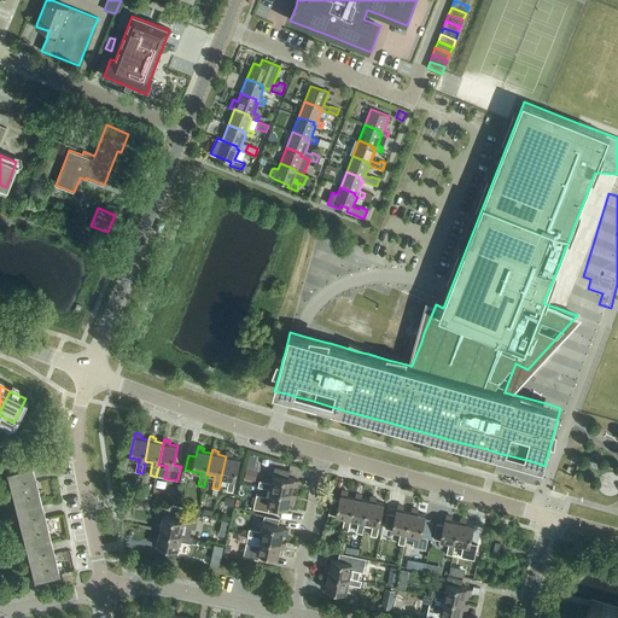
[(221,477),(221,478),(229,479),(227,491),(233,493),(235,481),(240,459),(232,458),(232,454),(229,454),(229,453),(226,452),(226,456),(221,477)]
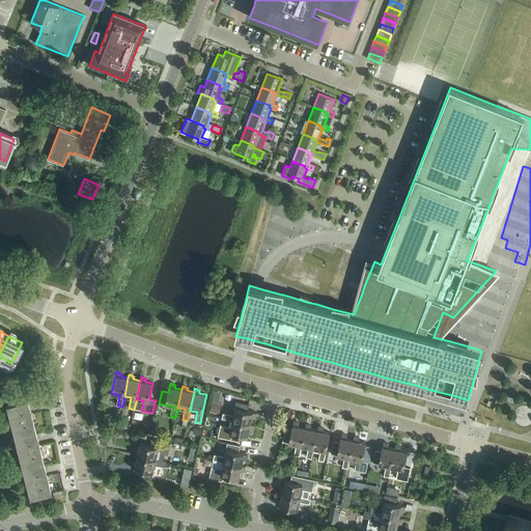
[(4,402),(12,434),(34,427),(27,396),(4,402)]
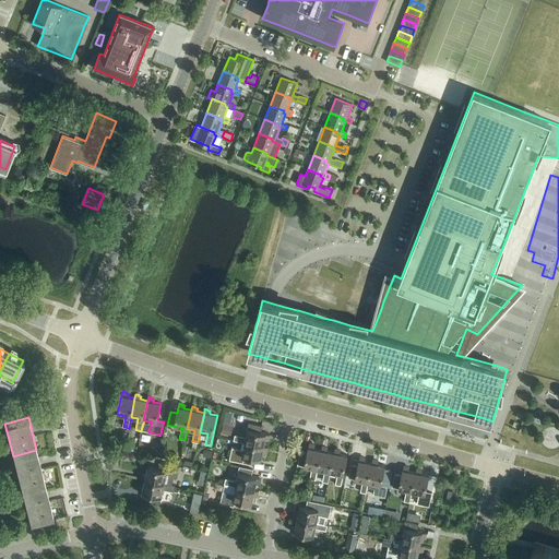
[(222,433),(232,436),(234,426),(223,424),(222,433)]
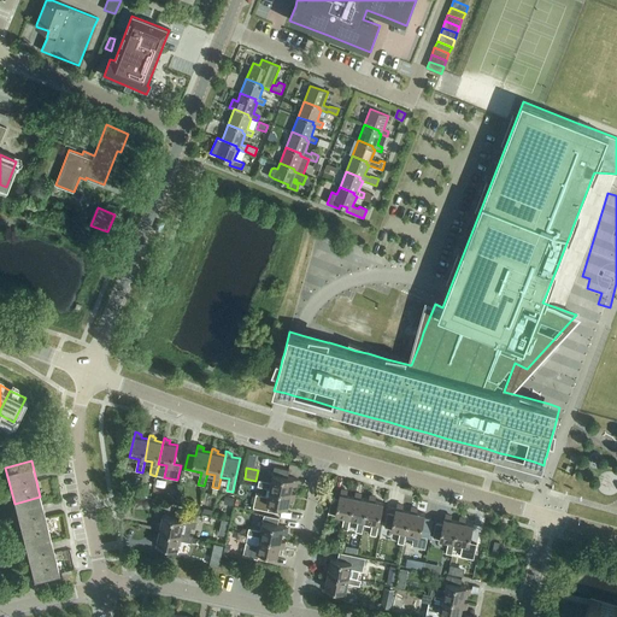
[(258,487),(270,489),(292,493),(293,486),(297,486),(297,483),(298,483),(299,480),(294,480),(294,479),(288,477),(289,470),(275,468),(271,483),(259,481),(258,487)]
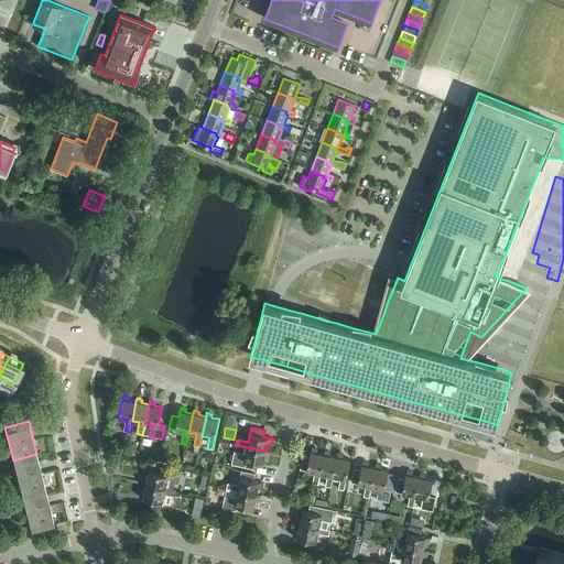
[(247,447),(246,455),(235,452),(231,465),(245,467),(247,461),(263,465),(266,456),(268,457),(269,455),(270,455),(270,452),(267,451),(247,447)]
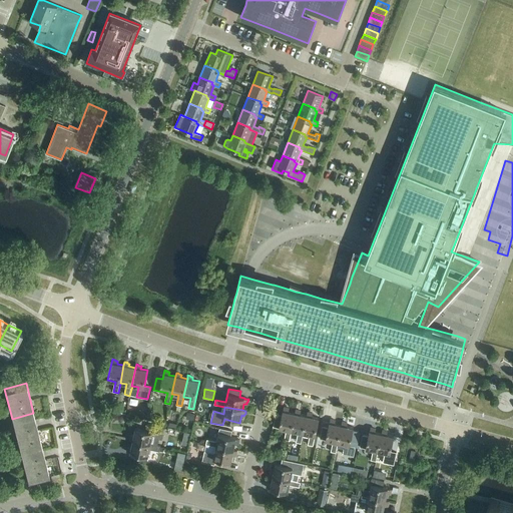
[(290,441),(292,431),(295,413),(289,412),(289,409),(287,409),(287,408),(284,407),(284,411),(283,411),(282,416),(276,415),(274,427),(287,430),(285,440),(290,441)]
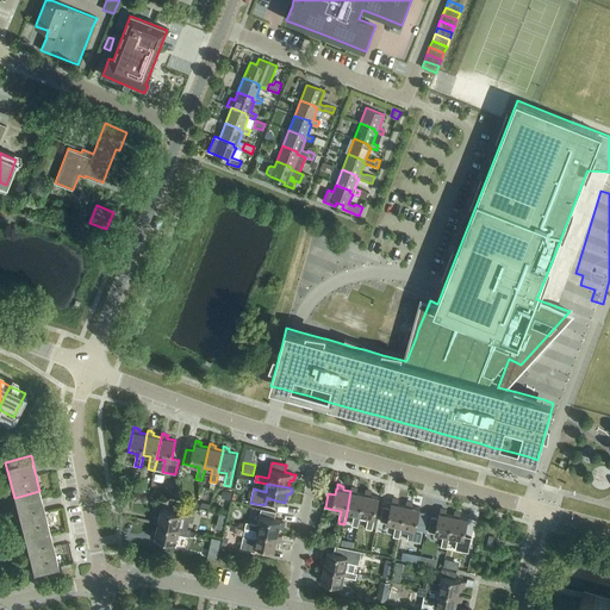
[(359,528),(361,516),(360,516),(365,495),(356,492),(358,490),(354,489),(355,487),(352,487),(350,491),(347,512),(355,515),(352,527),(359,528)]
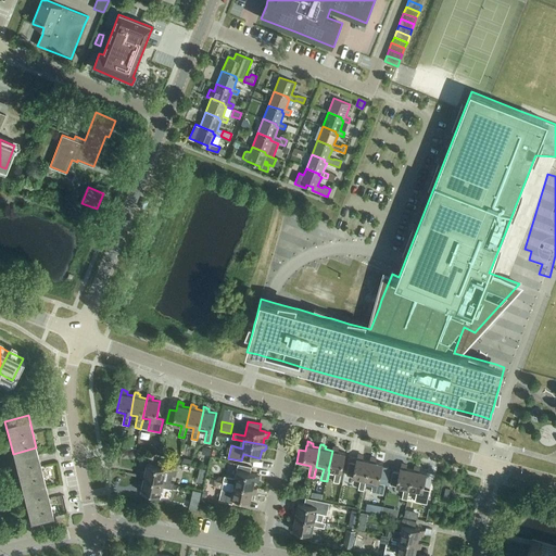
[(328,470),(329,470),(336,471),(333,482),(339,483),(341,472),(342,472),(345,454),(338,452),(339,449),(336,449),(336,447),(333,446),(332,451),(328,470)]
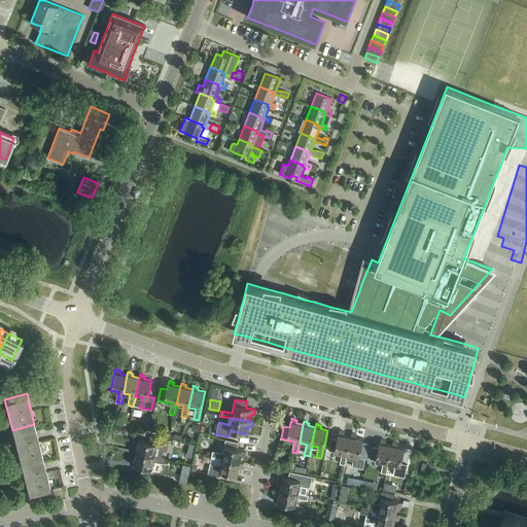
[(12,430),(21,461),(42,455),(34,424),(12,430)]
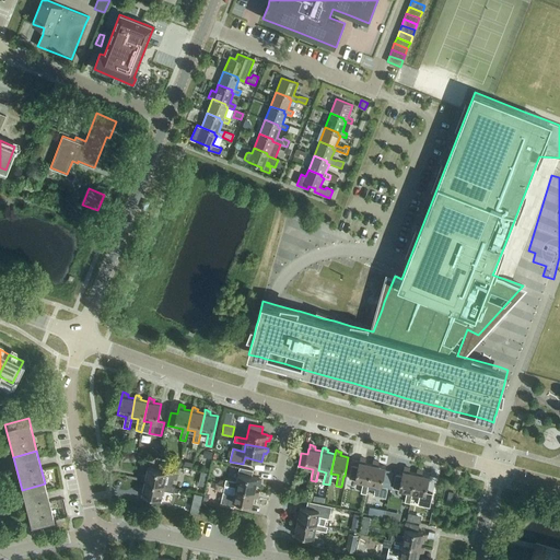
[(366,494),(369,483),(373,464),(365,463),(366,459),(363,459),(363,458),(361,457),(360,462),(359,467),(352,466),(349,479),(363,482),(361,493),(366,494)]
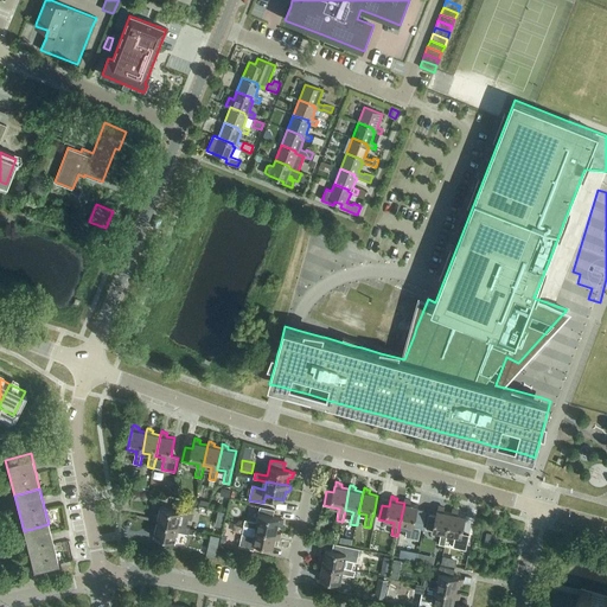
[(400,524),(408,525),(406,537),(419,541),(422,525),(415,524),(419,506),(410,504),(410,502),(408,500),(408,499),(406,499),(404,503),(400,524)]
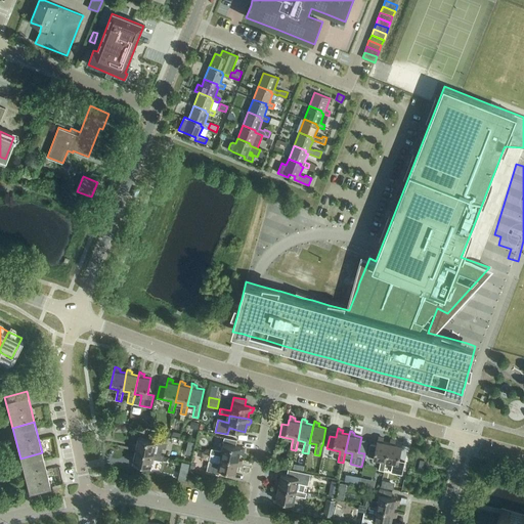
[(132,449),(136,450),(154,454),(156,447),(166,449),(168,438),(156,435),(154,441),(138,438),(137,445),(134,444),(133,447),(132,447),(132,449)]
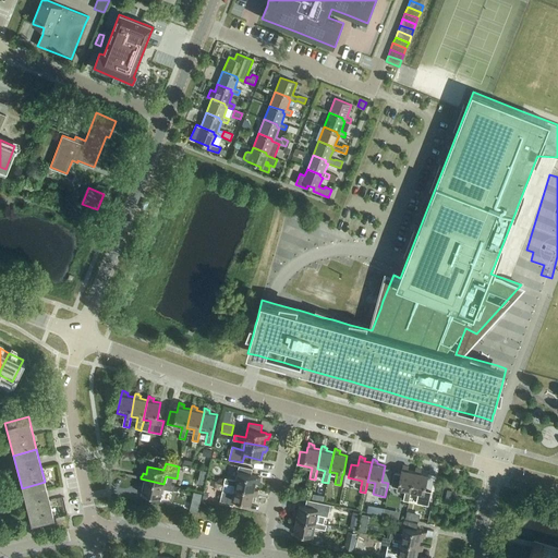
[(409,501),(411,490),(415,472),(408,470),(409,468),(405,466),(405,465),(403,465),(402,469),(401,475),(395,473),(391,487),(405,489),(403,500),(409,501)]
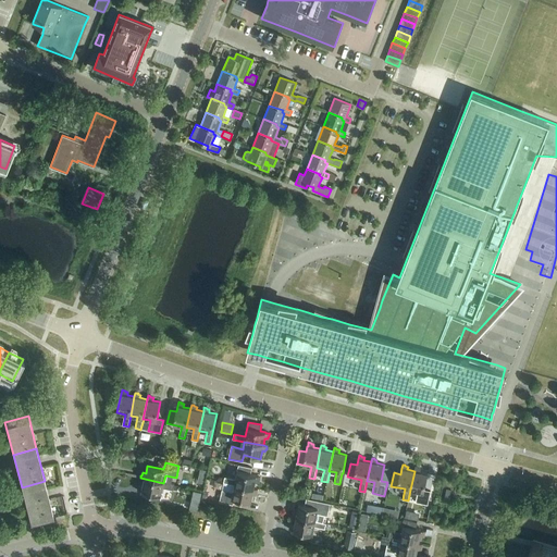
[(223,483),(234,485),(254,490),(254,489),(256,482),(258,482),(259,480),(260,480),(260,477),(257,477),(257,475),(250,474),(252,468),(238,466),(236,480),(225,478),(223,483)]
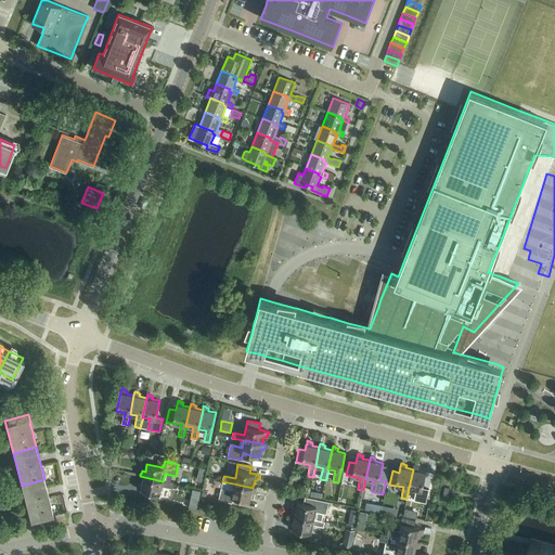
[(409,488),(416,490),(414,501),(426,503),(429,490),(423,489),(426,472),(418,470),(418,467),(416,467),(416,466),(414,465),(413,469),(409,488)]
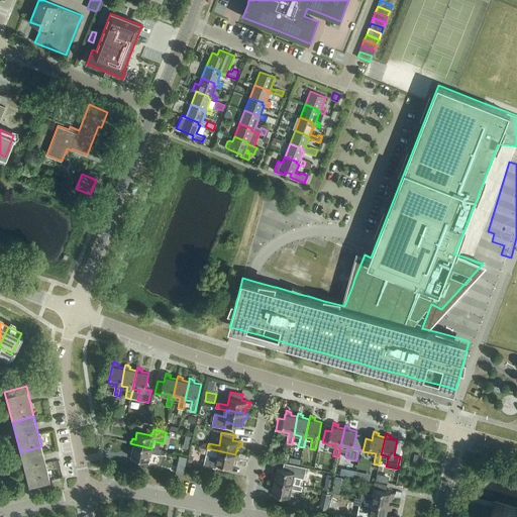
[(134,444),(132,451),(130,450),(129,453),(128,452),(127,455),(131,456),(136,457),(135,463),(148,467),(150,453),(161,455),(162,450),(151,448),(134,444)]
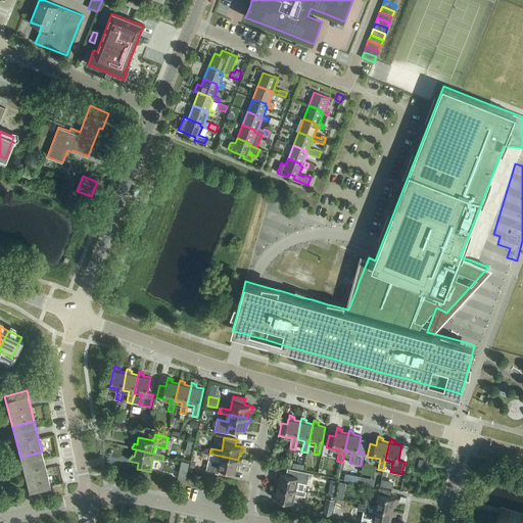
[(42,452),(20,458),(28,488),(50,482),(42,452)]
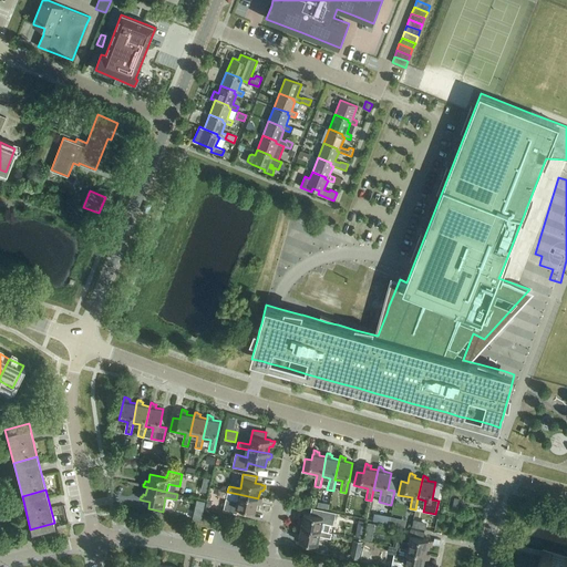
[(238,494),(237,502),(226,498),(224,512),(238,515),(239,508),(256,512),(257,504),(260,504),(260,502),(261,502),(263,498),(258,497),(258,498),(238,494)]
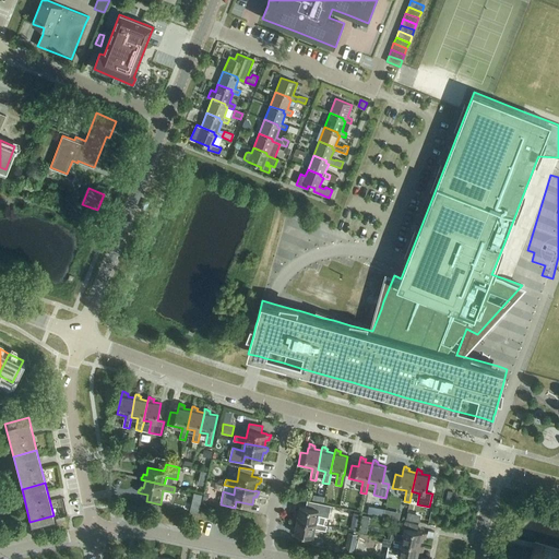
[(293,519),(297,520),(317,523),(318,516),(329,519),(332,506),(318,503),(317,510),(300,507),(298,514),(296,513),(295,516),(294,515),(293,519)]
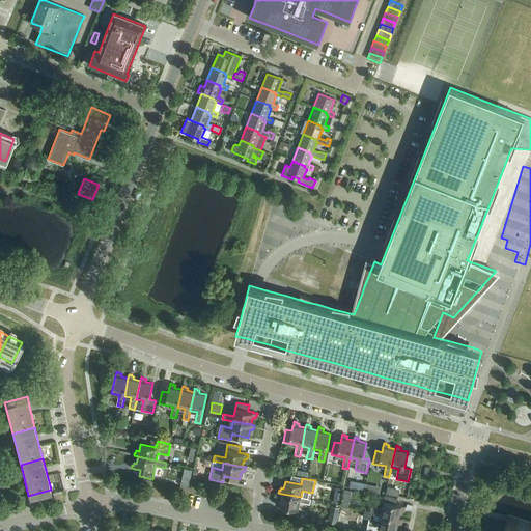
[(379,492),(380,485),(351,478),(348,485),(379,492)]
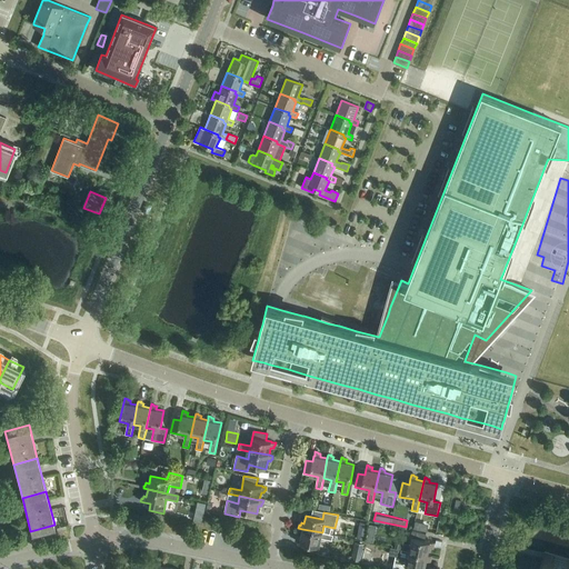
[(302,529),(301,537),(298,536),(298,538),(296,538),(296,541),(300,542),(306,543),(305,550),(318,553),(321,538),(332,541),(333,535),(322,532),(302,529)]
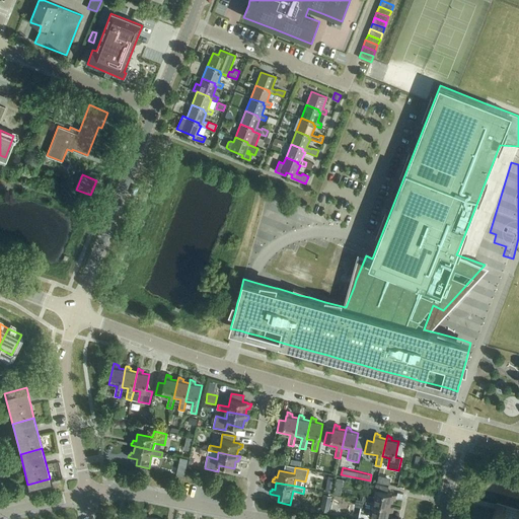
[(362,501),(372,503),(390,507),(391,500),(394,501),(395,498),(396,498),(396,496),(392,495),(392,494),(387,493),(388,487),(376,485),(373,498),(363,496),(362,501)]
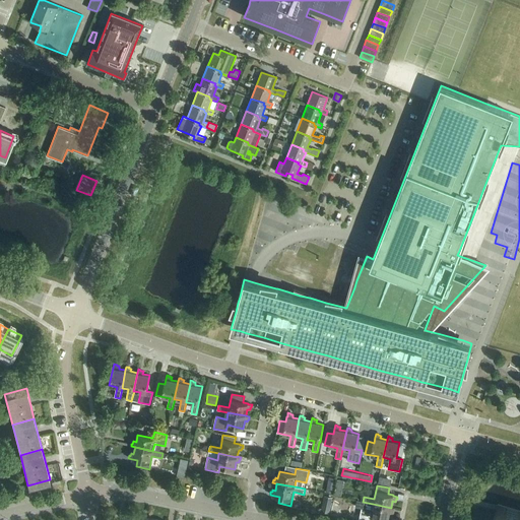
[(373,504),(372,511),(362,509),(359,519),(372,519),(373,517),(388,519),(390,513),(393,513),(393,511),(394,511),(395,508),(391,508),(373,504)]
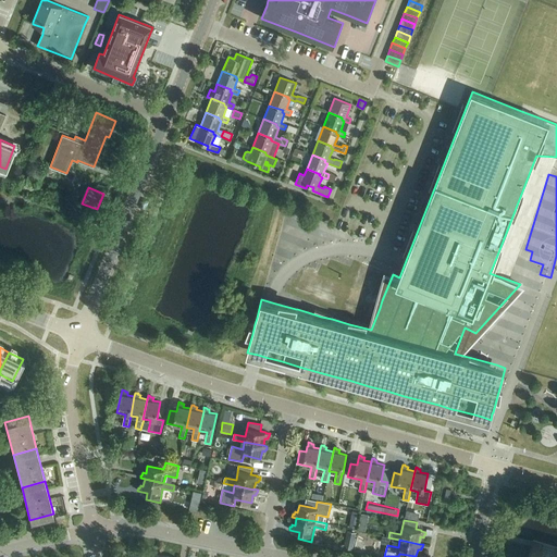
[(556,556),(556,548),(533,542),(528,556),(556,556)]
